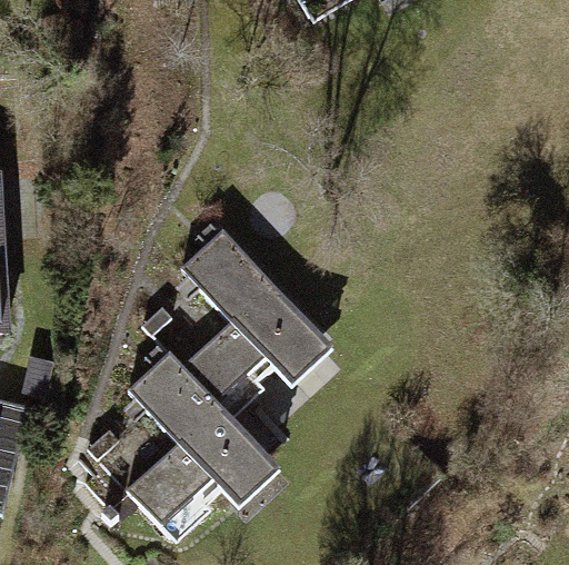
[(302,0),(310,12),(330,0),(302,0)]
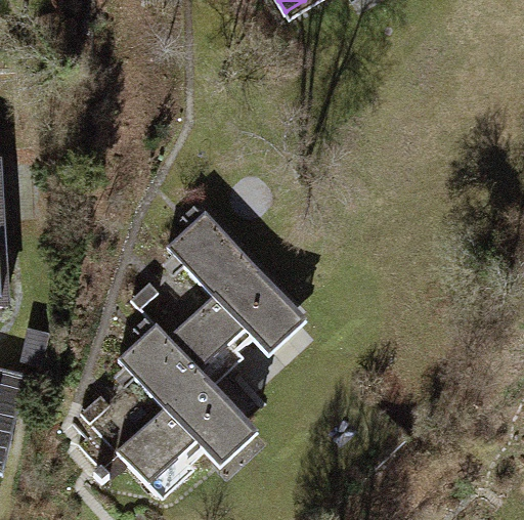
[(214,295),(169,336),(209,379),(291,303),(206,211),(168,246),(214,295)]
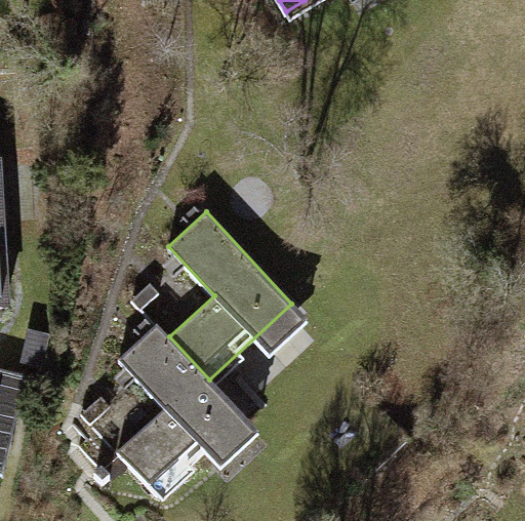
[(160,291),(151,282),(133,297),(142,307),(160,291)]
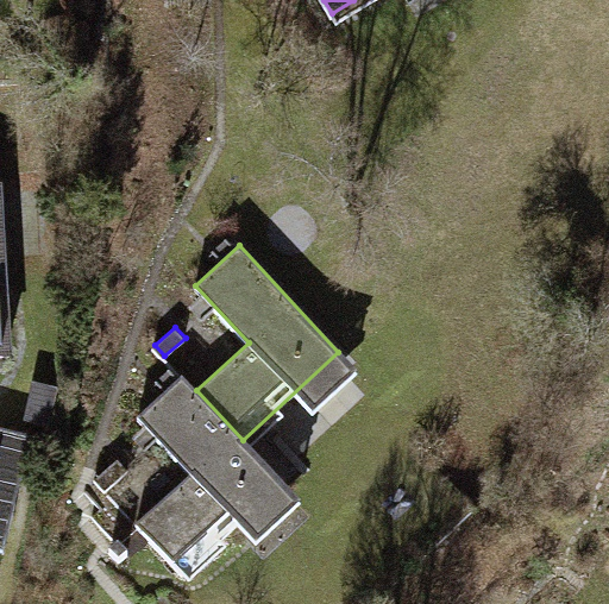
[(192,473),(137,523),(182,573),(282,482),(243,440),(196,390),(182,375),(138,415),(192,473)]
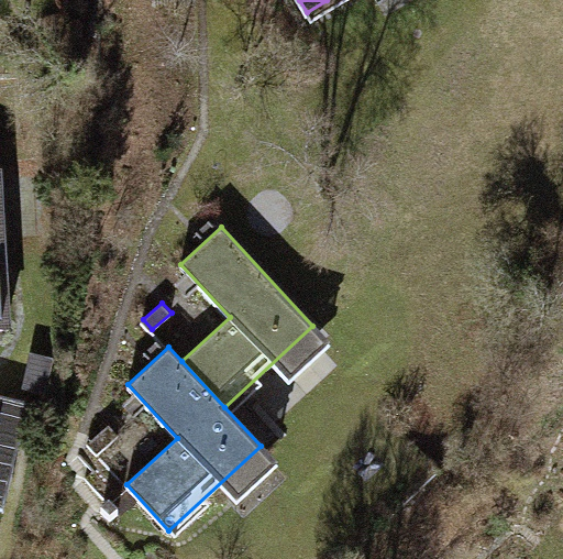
[(51,354),(28,350),(20,386),(43,391),(51,354)]
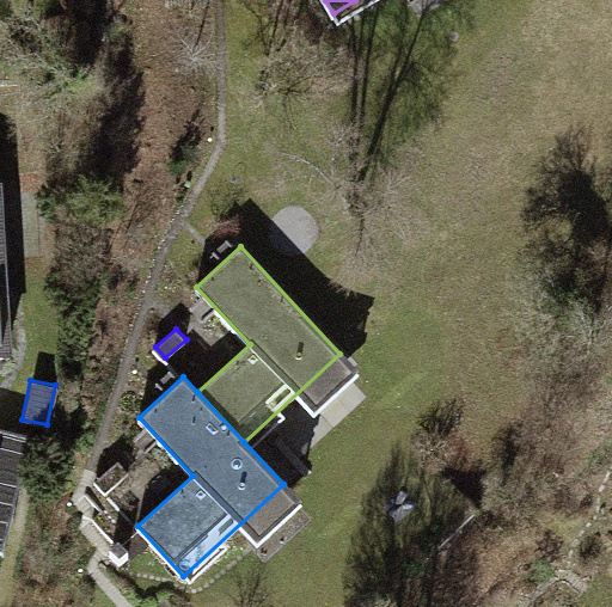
[(29,436),(0,429),(0,550),(1,551),(29,436)]
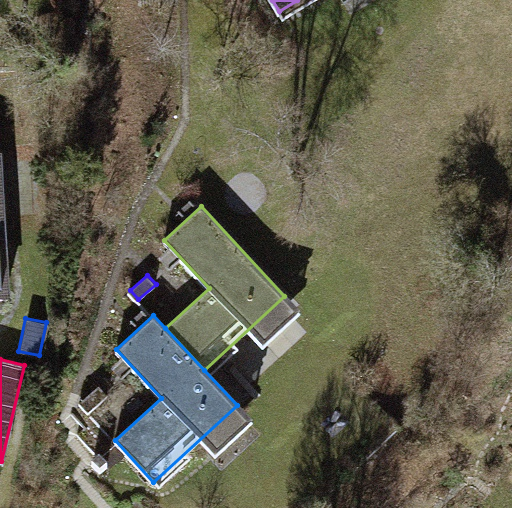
[(107,393),(99,384),(80,402),(89,411),(107,393)]
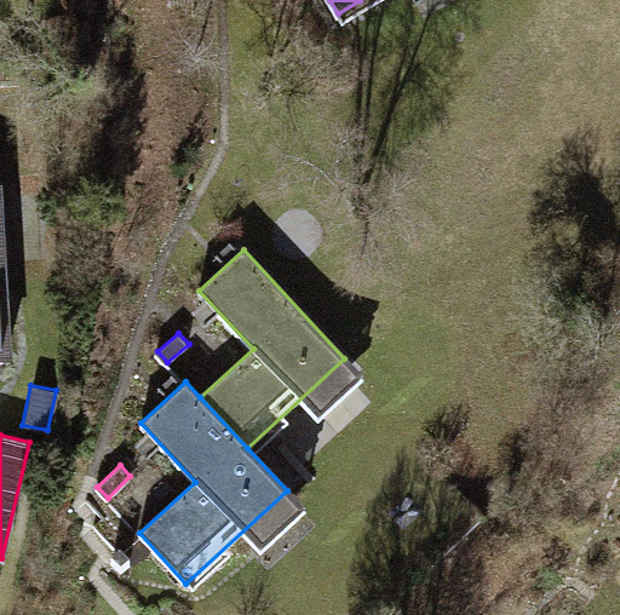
All buildings are outlined.
